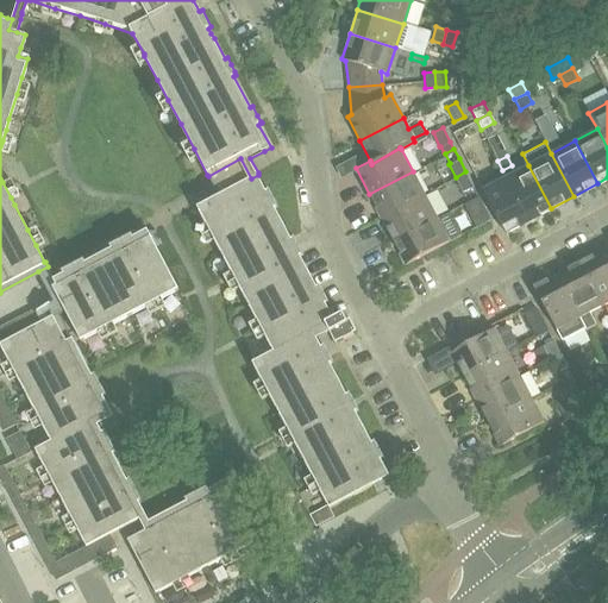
[(528,220),(551,208),(528,165),(506,177),(528,220)]
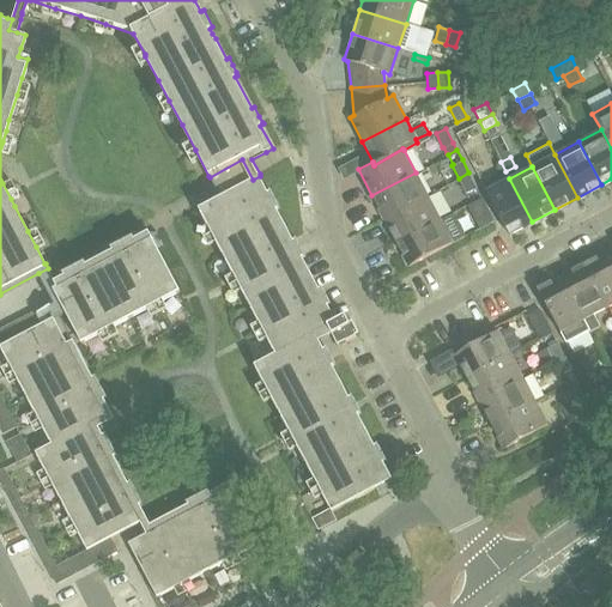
[(371,195),(383,218),(428,195),(416,173),(371,195)]
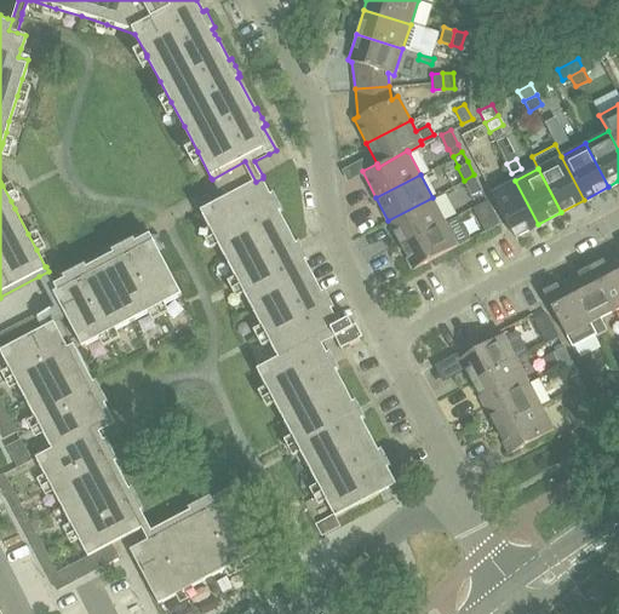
[(481,188),(474,174),(464,181),(471,194),(481,188)]
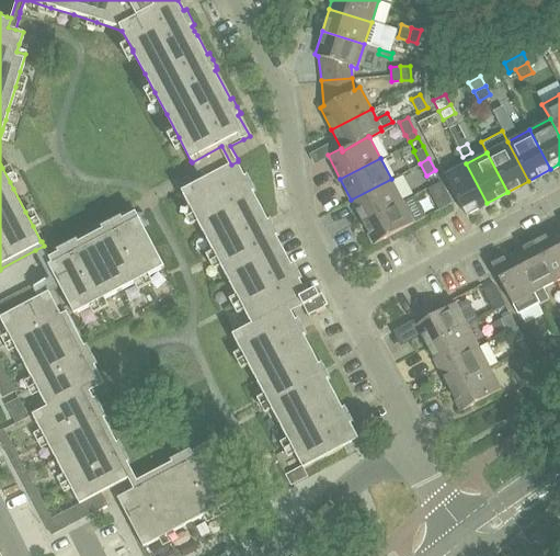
[(299,462),(284,471),(287,477),(289,481),(305,473),(303,468),(352,443),(350,440),(357,435),(350,421),(353,419),(347,408),(344,404),(342,405),(327,376),(330,374),(324,365),(321,360),(319,361),(318,361),(303,332),(304,332),(306,331),(305,328),(298,316),(295,317),(290,309),(303,303),(310,317),(327,308),(317,288),(308,294),(299,278),(303,276),(294,260),(290,262),(275,233),(278,231),(275,225),(271,216),(267,218),(252,189),(252,188),(255,186),(248,171),(244,173),(238,161),(231,165),(197,183),(192,185),(181,191),(203,233),(204,235),(216,257),(252,325),(247,327),(235,333),(232,335),(255,378),(255,379),(299,462)]
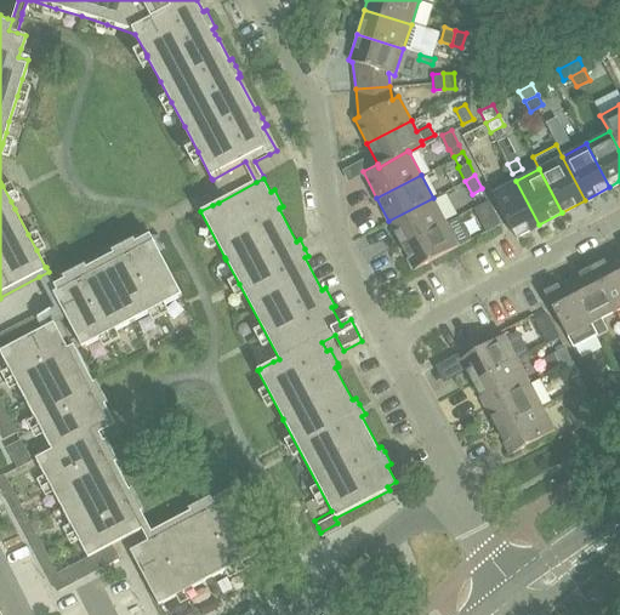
[(515,237),(539,225),(516,181),(491,193),(515,237)]
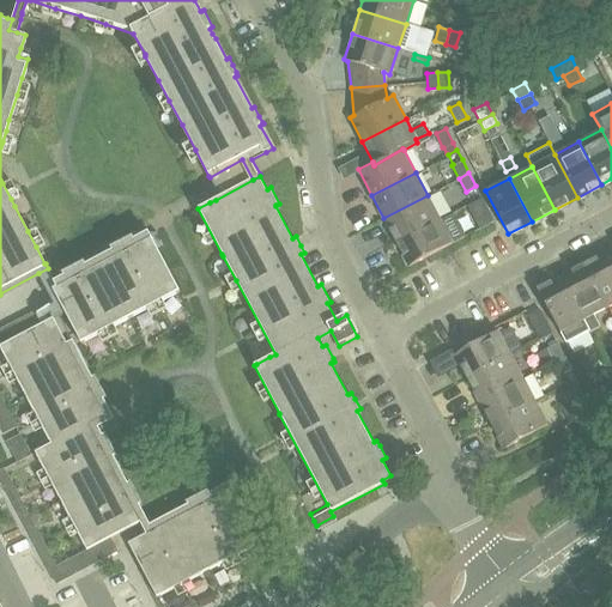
[(383,218),(395,241),(440,218),(428,195),(383,218)]
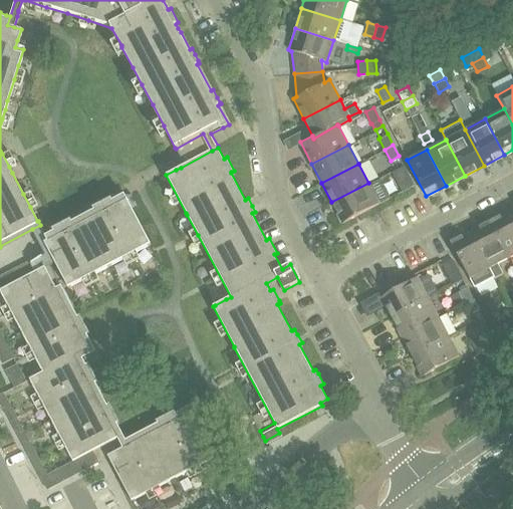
[(399,184),(411,178),(403,164),(391,170),(399,184)]
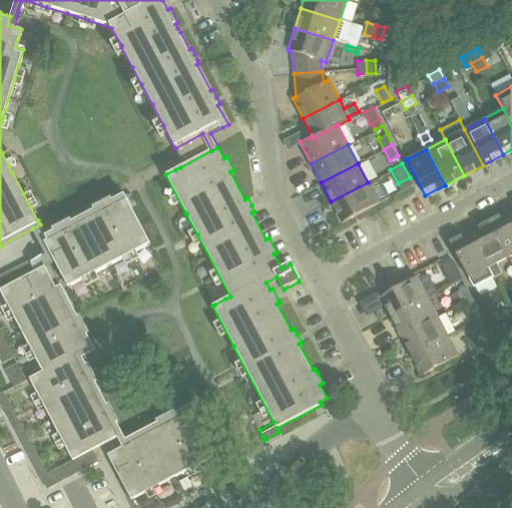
[(341,221),(378,202),(368,182),(331,201),(341,221)]
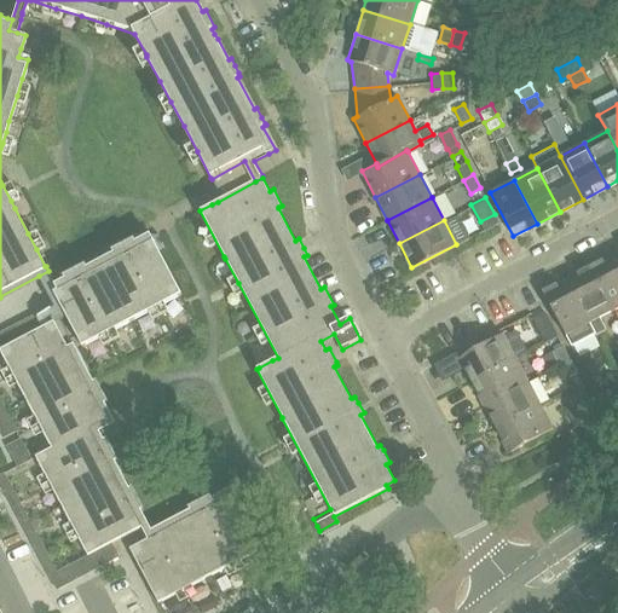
[(148,231),(134,238),(134,236),(134,235),(111,247),(113,248),(114,249),(86,264),(85,262),(86,261),(85,260),(62,272),(63,273),(64,273),(64,275),(55,281),(58,288),(52,291),(65,314),(81,346),(180,294),(148,231)]
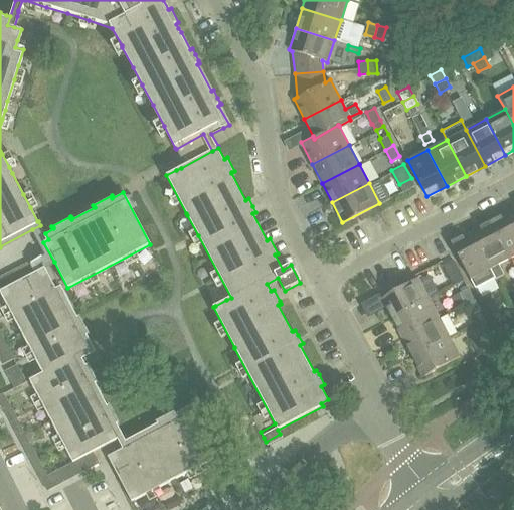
[(513,253),(513,219),(509,210),(490,221),(509,257),(513,253)]
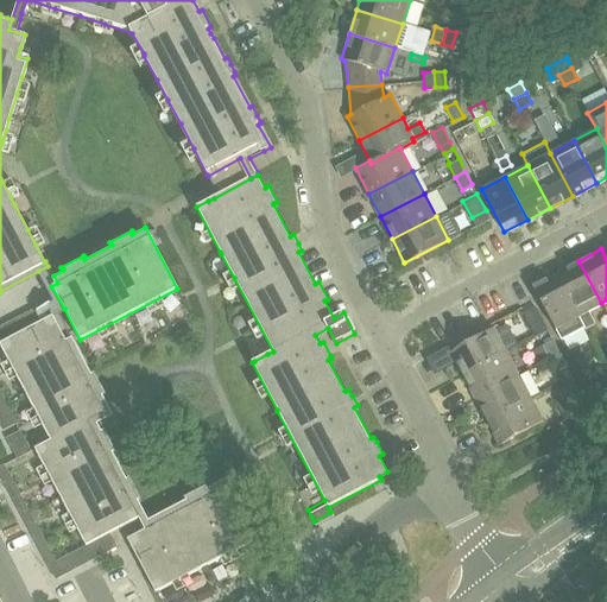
[(556,273),(579,315),(583,324),(594,318),(589,309),(601,303),(579,261),(556,273)]
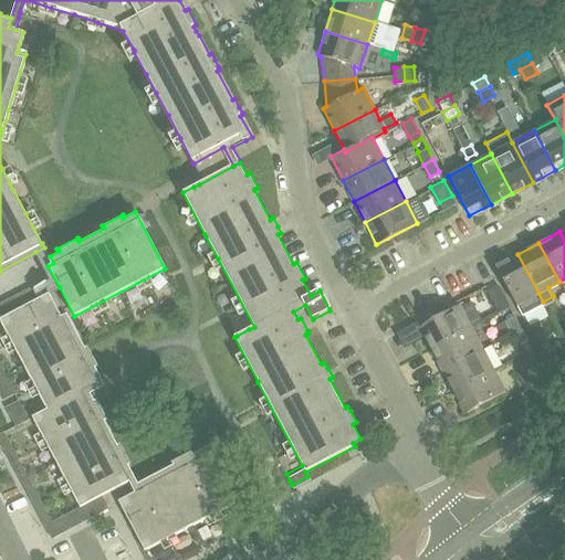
[(102,493),(128,478),(129,477),(135,475),(128,463),(129,462),(131,462),(132,462),(121,441),(119,442),(118,443),(105,418),(106,416),(107,418),(108,416),(97,395),(96,397),(96,398),(94,398),(91,391),(105,383),(104,381),(95,365),(97,363),(97,365),(98,363),(89,344),(87,344),(87,345),(85,346),(55,289),(60,287),(48,266),(53,263),(50,256),(44,247),(35,252),(49,276),(32,285),(38,295),(0,315),(0,318),(46,405),(32,413),(80,504),(102,493)]
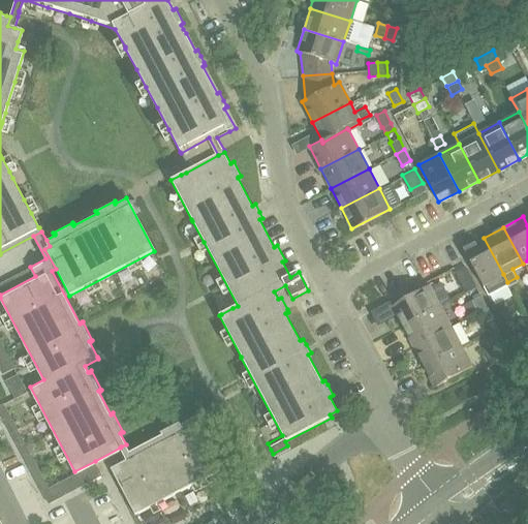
[(507,282),(503,274),(484,238),(463,248),(483,285),(484,284),(488,293),(507,282)]
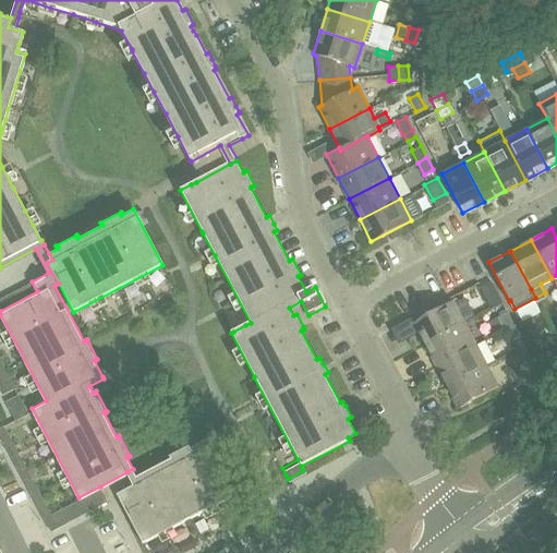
[(37,291),(31,279),(13,289),(12,292),(8,291),(1,296),(0,299),(0,311),(37,291)]
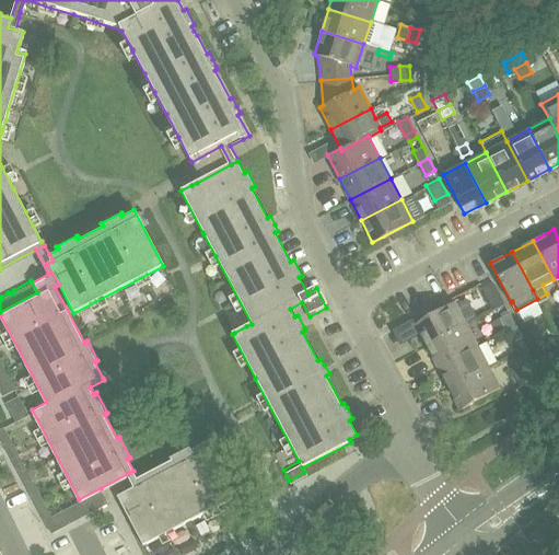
[(492,280),(480,287),(491,309),(503,302),(492,280)]
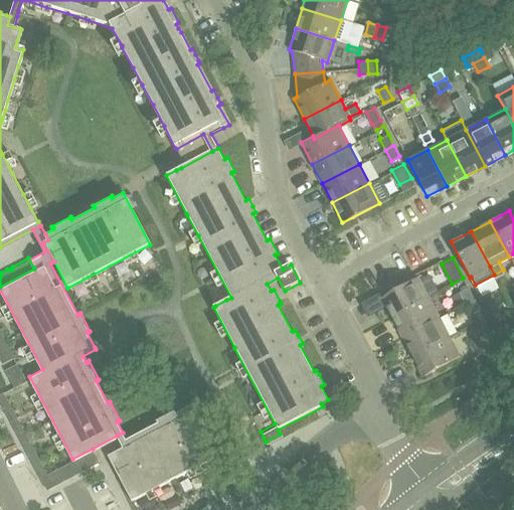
[(380,296),(391,316),(427,297),(417,277),(380,296)]
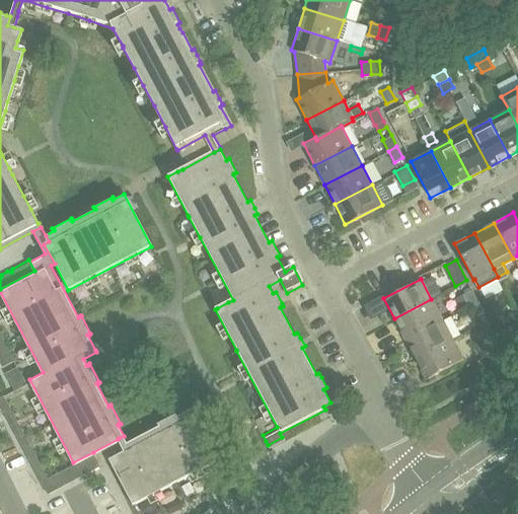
[(462,293),(468,304),(476,300),(470,289),(462,293)]
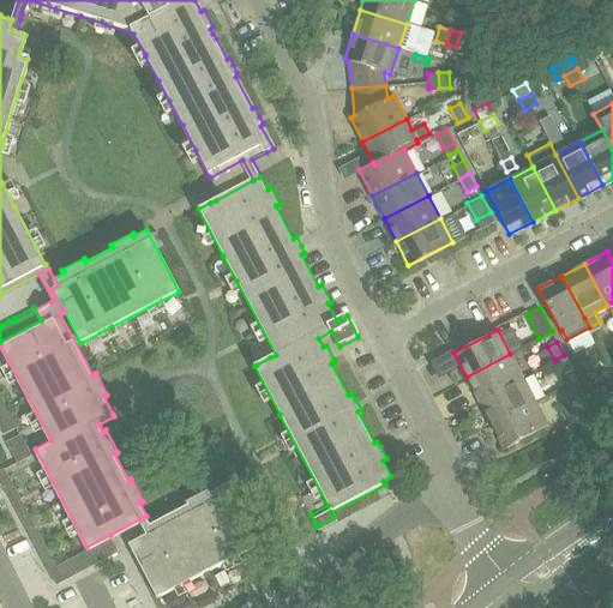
[(467,377),(479,399),(522,377),(510,354),(467,377)]
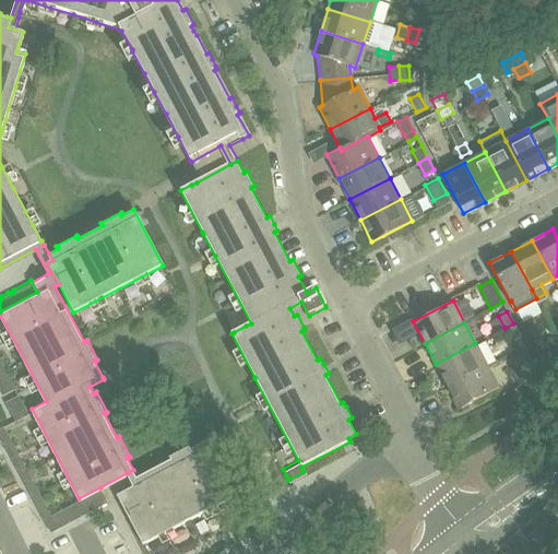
[(513,323),(505,328),(511,340),(520,336),(513,323)]
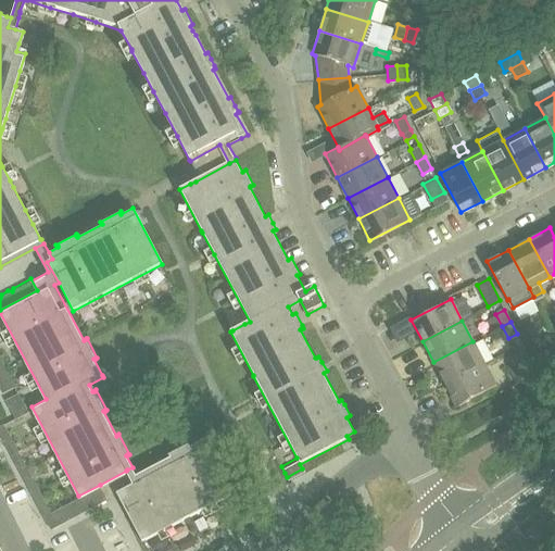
[(554,353),(554,338),(553,334),(541,340),(550,357),(554,353)]
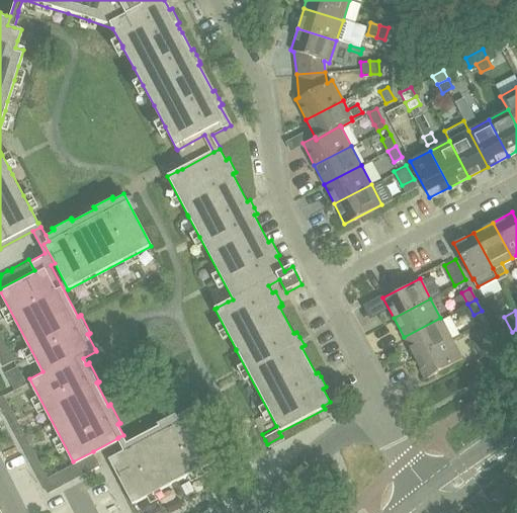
[(404,337),(414,356),(450,337),(440,318),(404,337)]
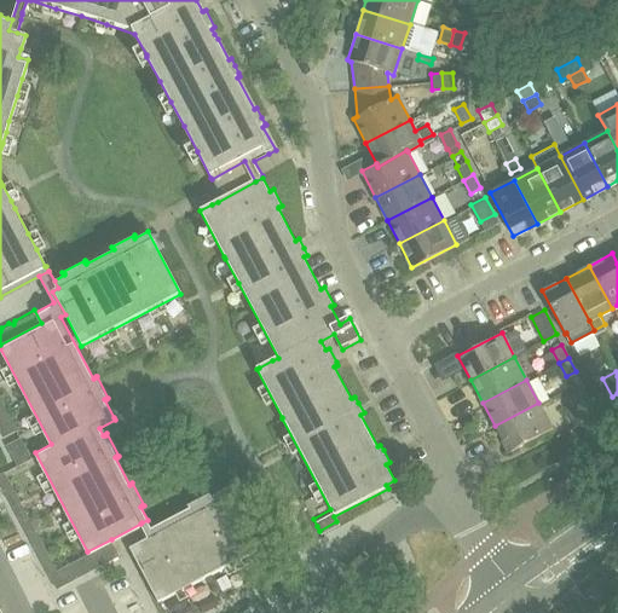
[(584,411),(594,406),(587,392),(577,397),(584,411)]
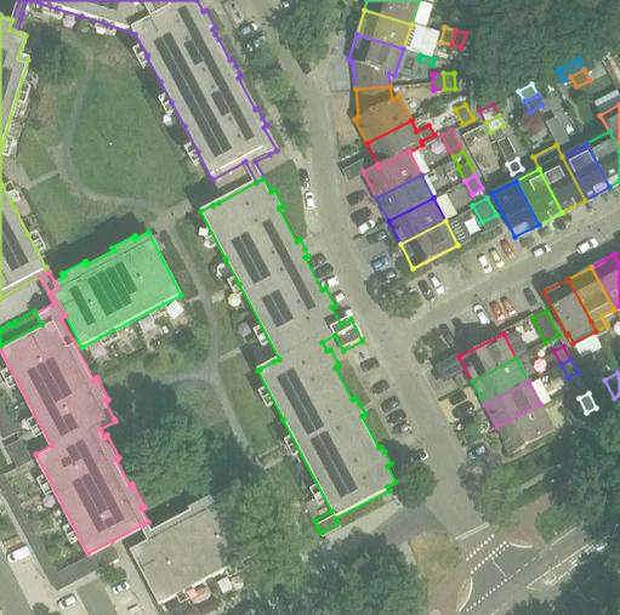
[(0,432),(5,433),(16,428),(0,399),(0,432)]
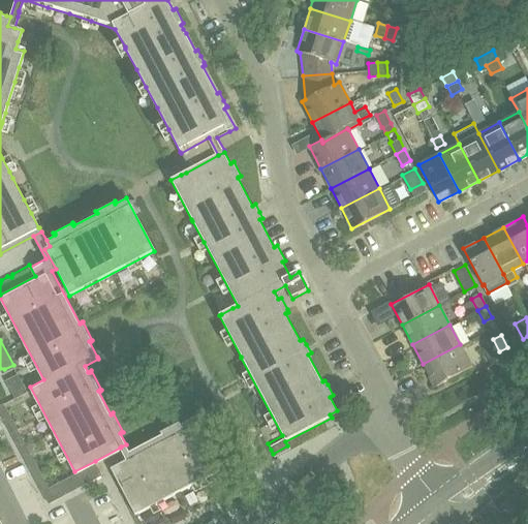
[(460,344),(423,364),(434,386),(471,366),(460,344)]
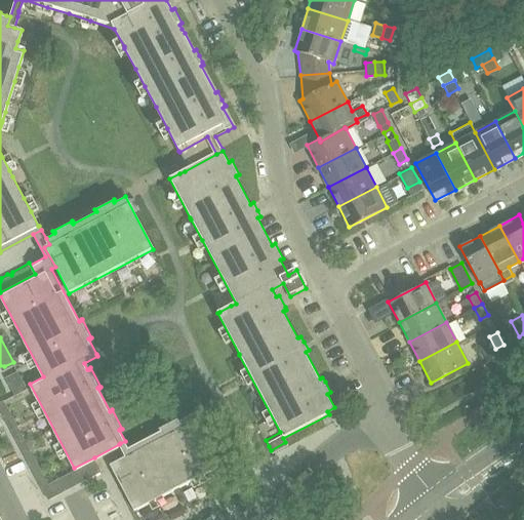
[(9,384),(13,385),(12,389),(14,392),(26,386),(16,368),(7,373),(6,377),(9,384)]
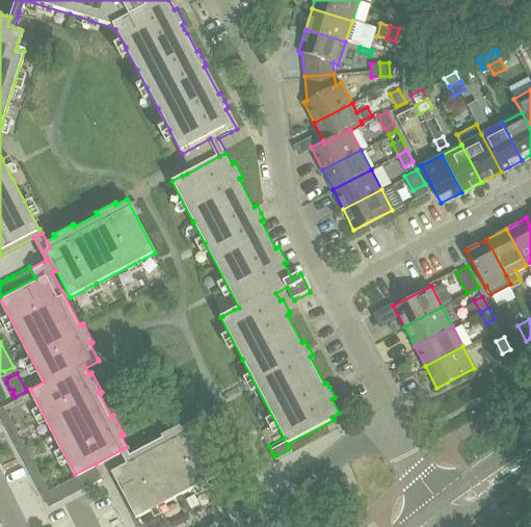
[(96,464),(75,474),(48,489),(3,403),(0,404),(0,413),(8,428),(12,429),(11,433),(21,452),(25,454),(24,458),(34,477),(37,478),(36,482),(47,500),(51,502),(57,498),(58,495),(62,496),(69,492),(70,489),(74,490),(80,486),(81,482),(85,483),(101,475),(96,464)]
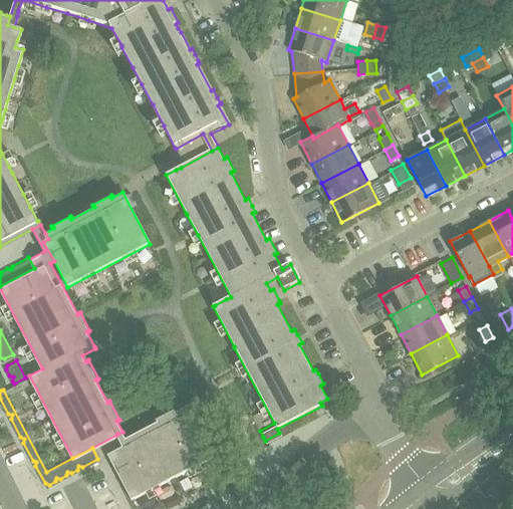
[(197,400),(191,403),(176,412),(175,410),(175,409),(156,418),(157,419),(158,421),(125,438),(122,432),(117,434),(116,435),(121,444),(106,452),(131,497),(213,454),(196,421),(205,415),(197,400)]
